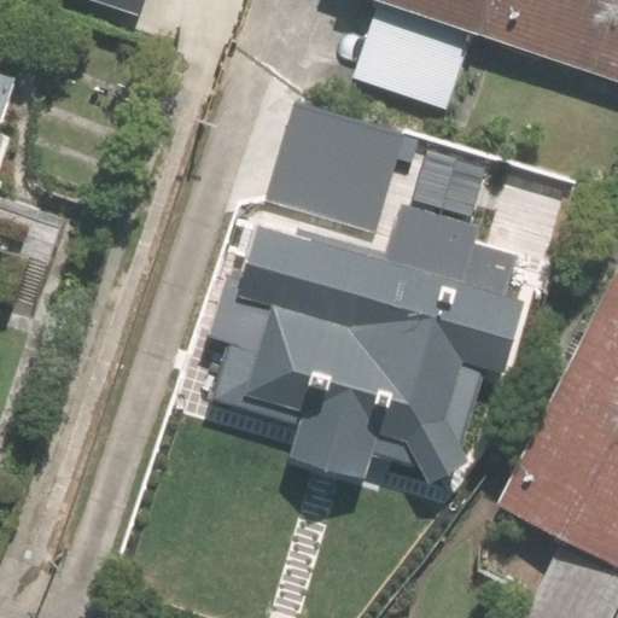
[(99,0),(139,13),(143,0),(99,0)]
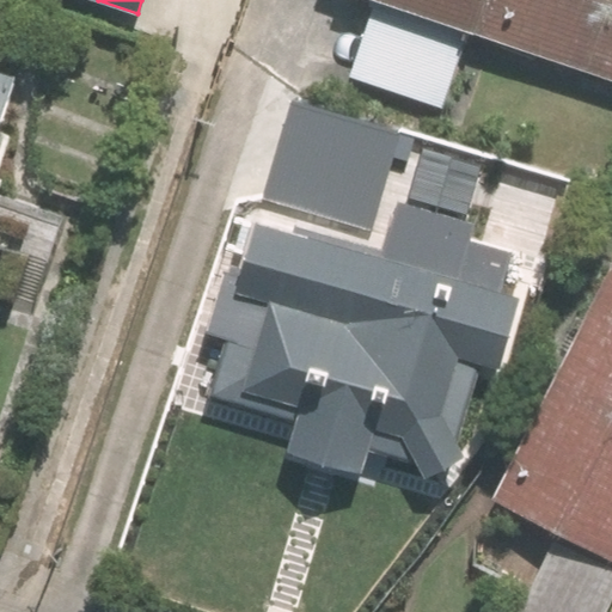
[(442,109),(470,32),(373,0),(369,0),(343,74),(442,109)]
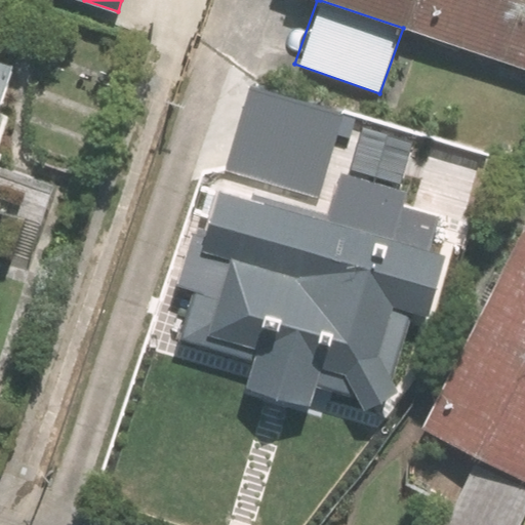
[(524,0),(320,0),(403,28),(524,70),(524,0)]
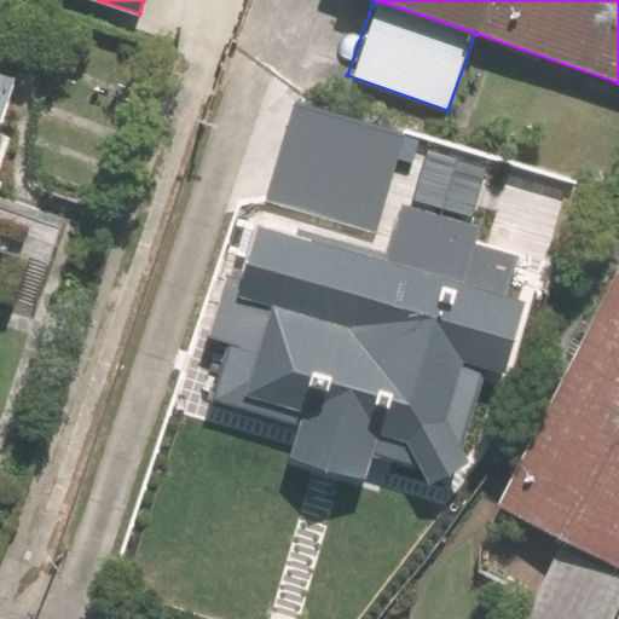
[(0,184),(32,94),(0,84),(0,184)]
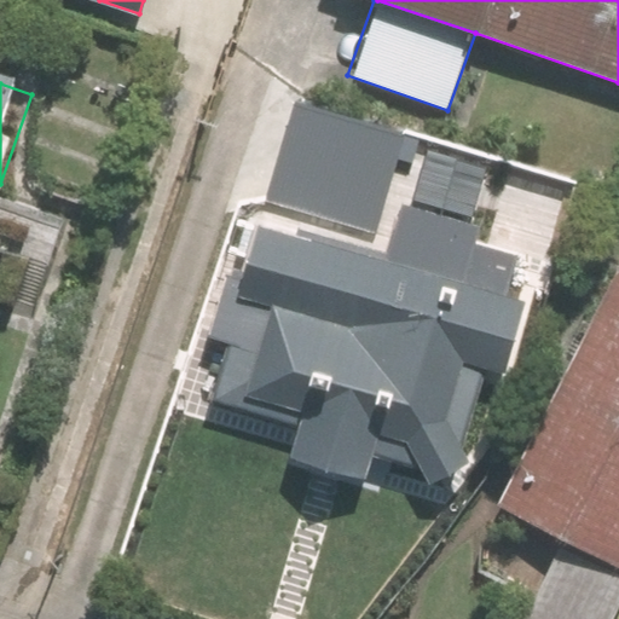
[(428,143),(299,105),(265,223),(261,223),(238,291),(214,283),(201,329),(226,339),(208,400),(300,427),(290,457),(366,479),(372,456),(418,467),(426,437),(461,447),(484,368),(502,374),(524,301),(507,295),(514,265),(473,253),(480,225),(411,206),(428,143)]
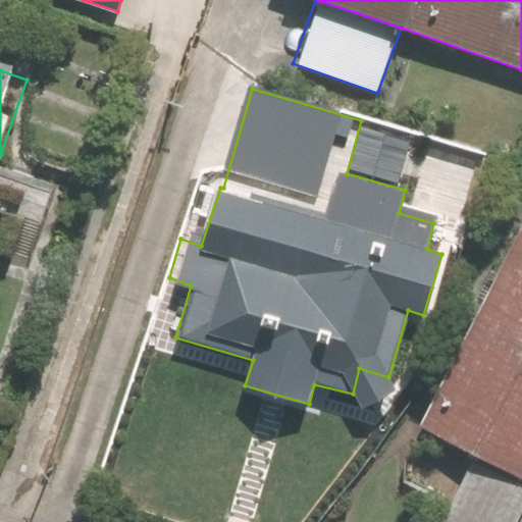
[(521,224),(421,425),(521,476),(521,224)]
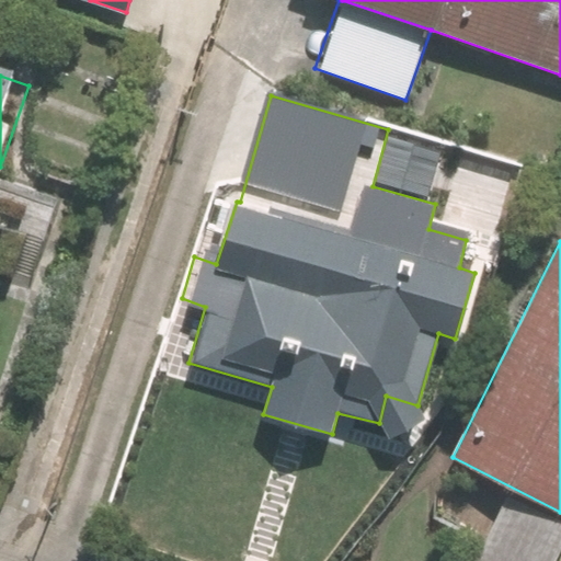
[(554,560),(560,550),(560,523),(507,495),(473,560),(554,560)]
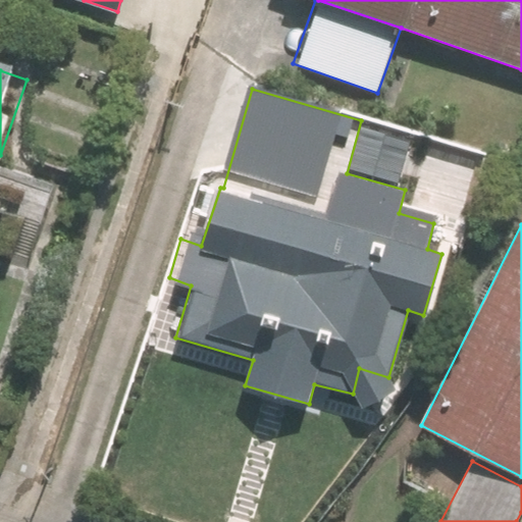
All buildings are outlined.
